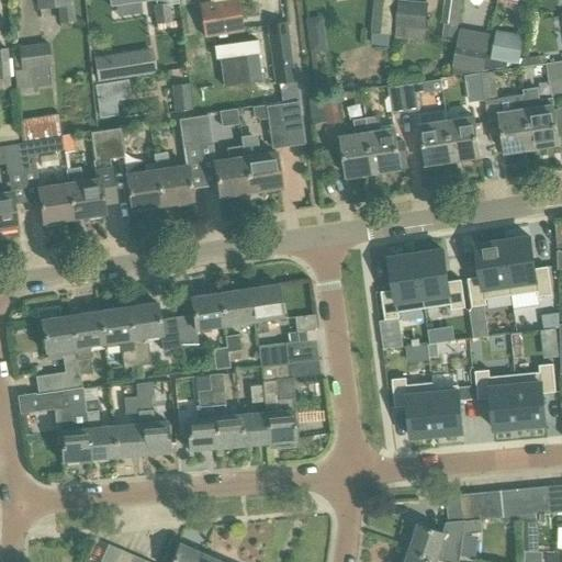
[(35,0),(37,9),(58,6),(60,23),(72,22),(69,0),(35,0)]
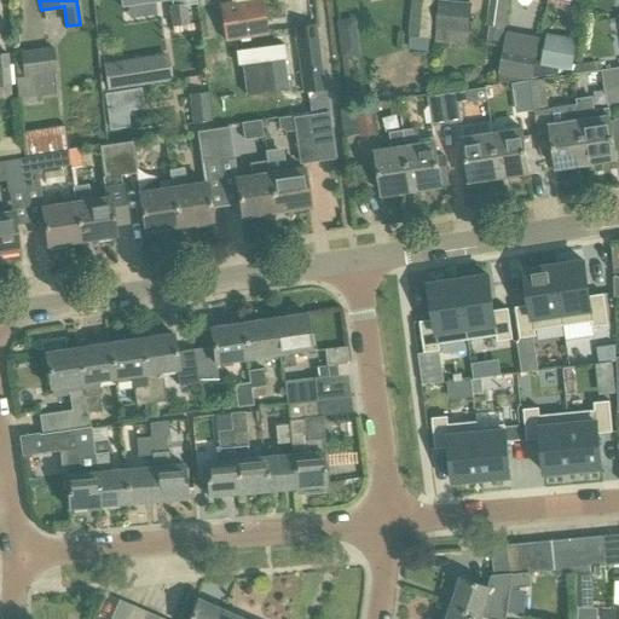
[(229,0),(230,4),(219,5),(225,41),(265,35),(259,0),(229,0)]
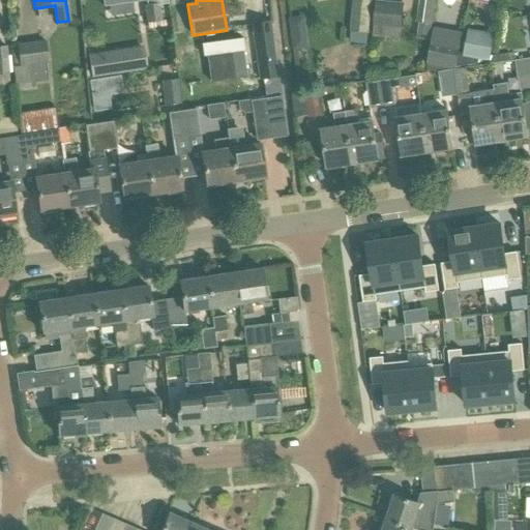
[(355,0),(352,32),(367,33),(372,2),(355,0)]
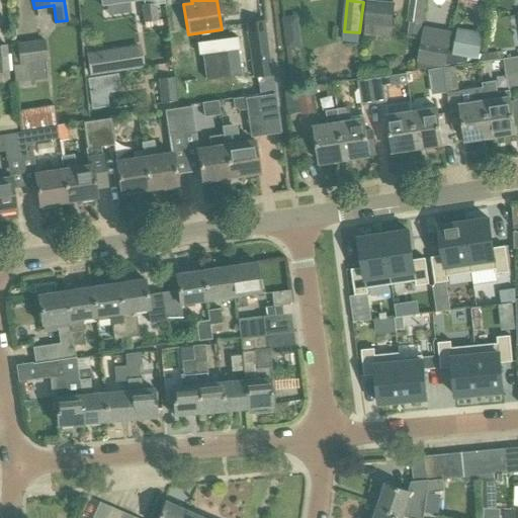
[(420,41),(426,6),(427,0),(414,0),(408,39),(420,41)]
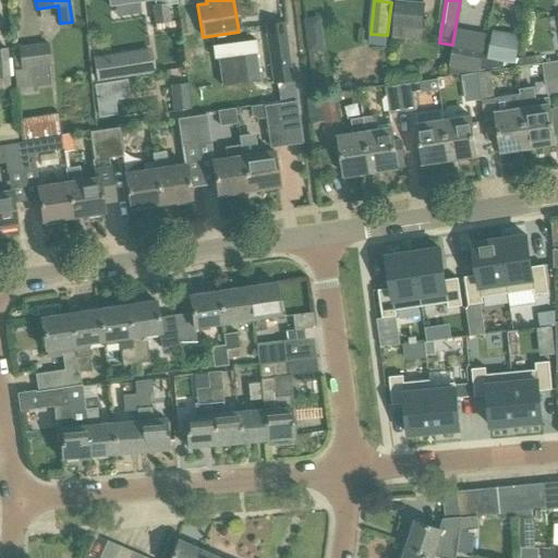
[(422,31),(424,4),(396,1),(393,27),(422,31)]
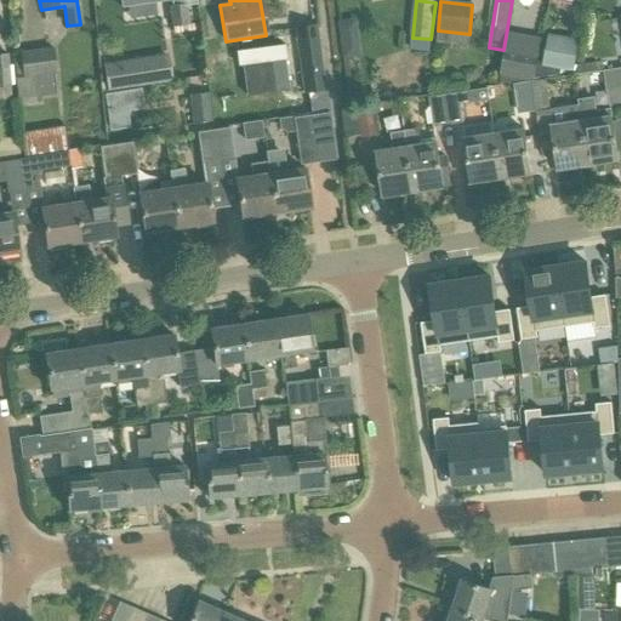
[(169,9),(171,29),(188,27),(186,6),(172,9),(169,9)]
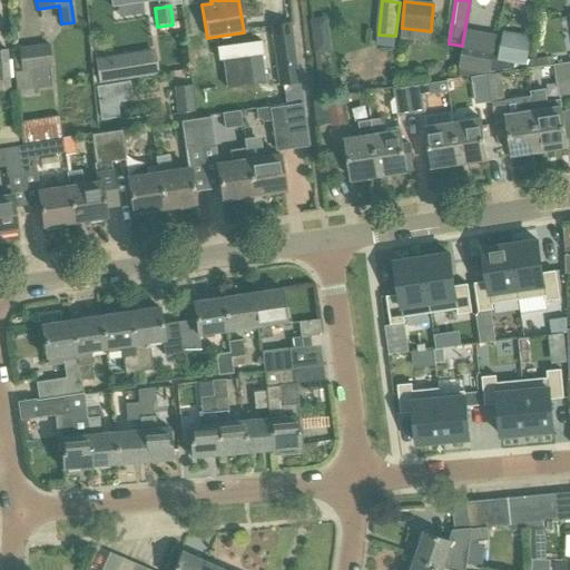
[(332,47),(327,16),(312,18),(316,49),(332,47)]
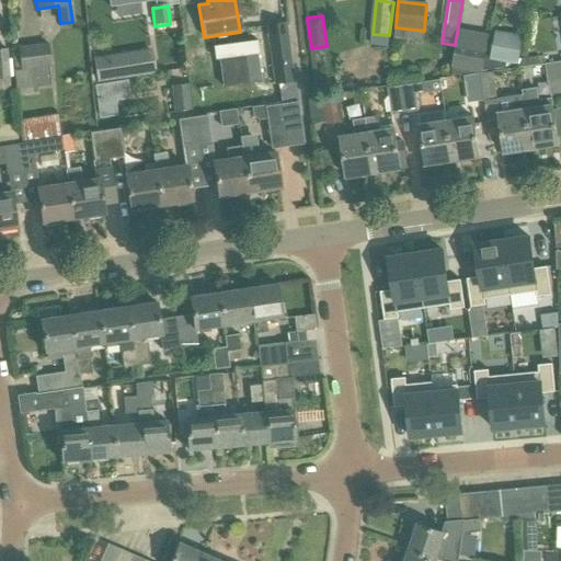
[(490,59),(485,58),(483,73),(505,70),(506,63),(518,65),(524,36),(495,31),(490,59)]
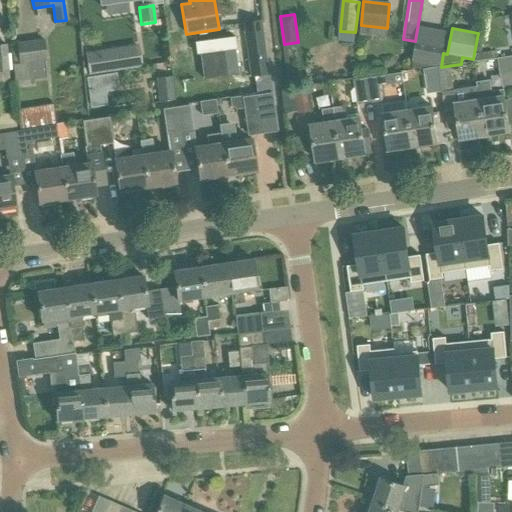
[(261,29),(245,32),(251,71),(267,69),(261,29)]
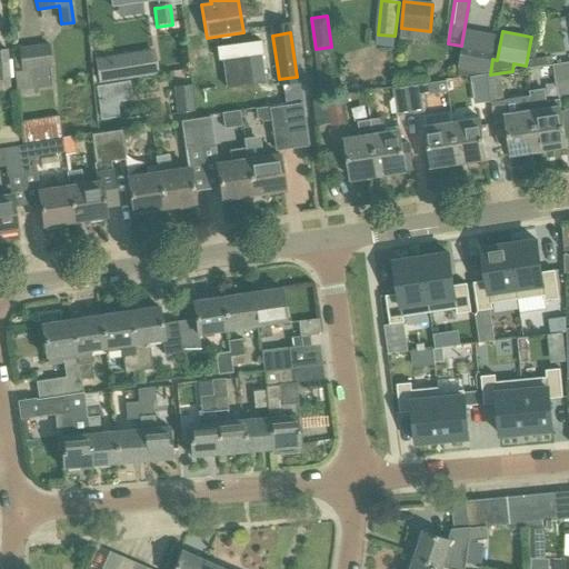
[(463,42),(459,67),(488,72),(492,48),(463,42)]
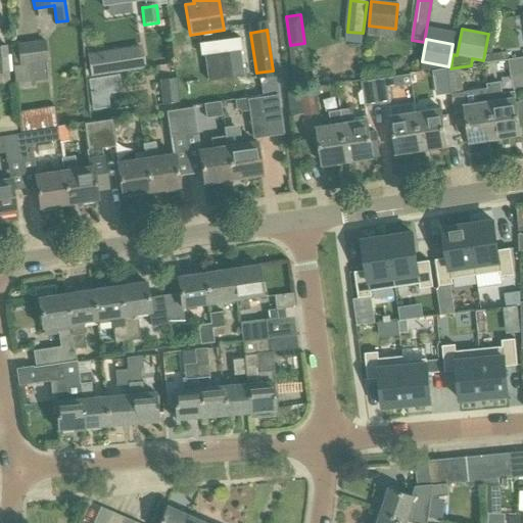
[(44,41),(16,44),(19,63),(44,61),(47,60),(44,41)]
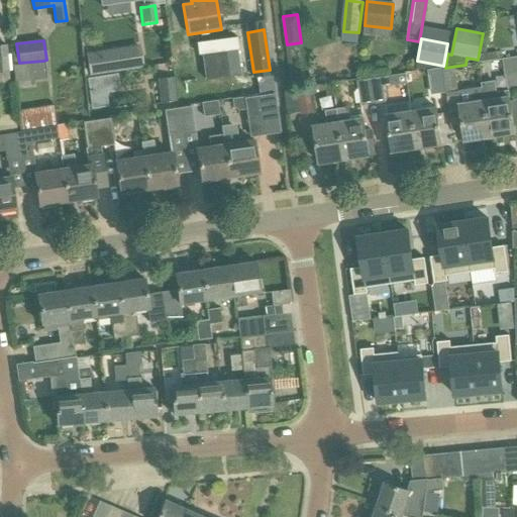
[(113,49),(116,71),(142,67),(139,45),(113,49)]
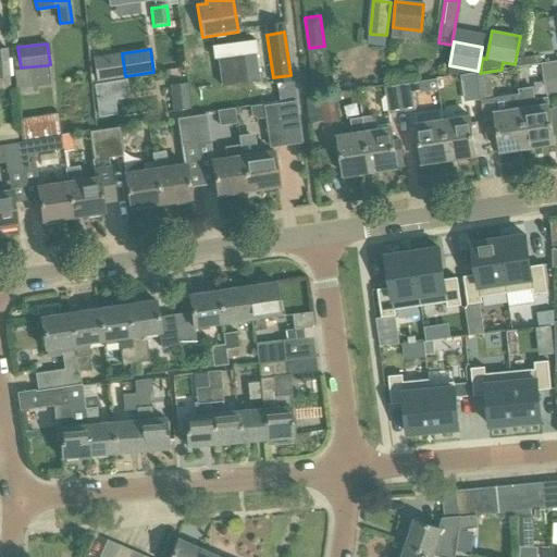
[(7,51),(0,51),(0,90),(10,90),(9,79),(7,51)]
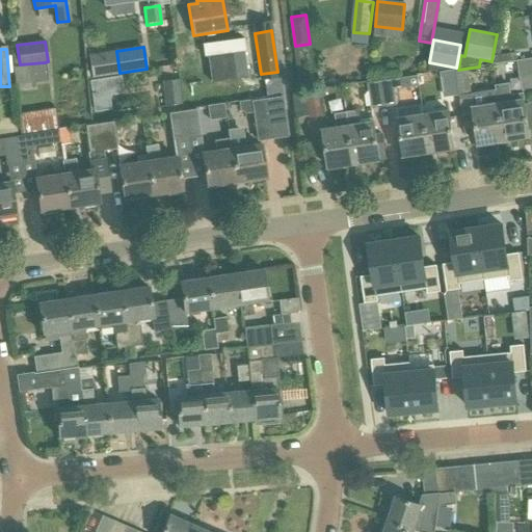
[(521,77),(531,76),(529,61),(517,62),(521,77)]
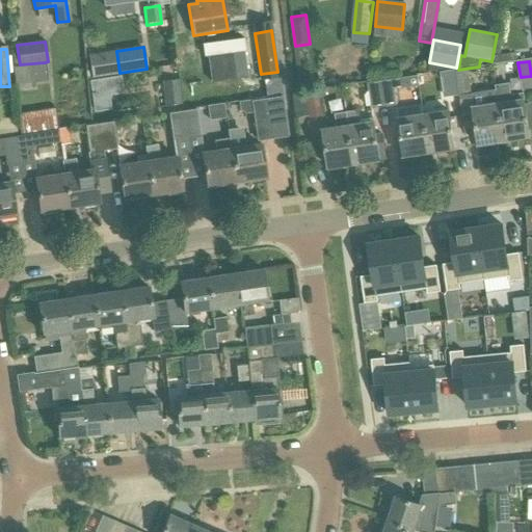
[(20,64),(12,65),(15,83),(34,81),(47,80),(45,62),(20,64)]
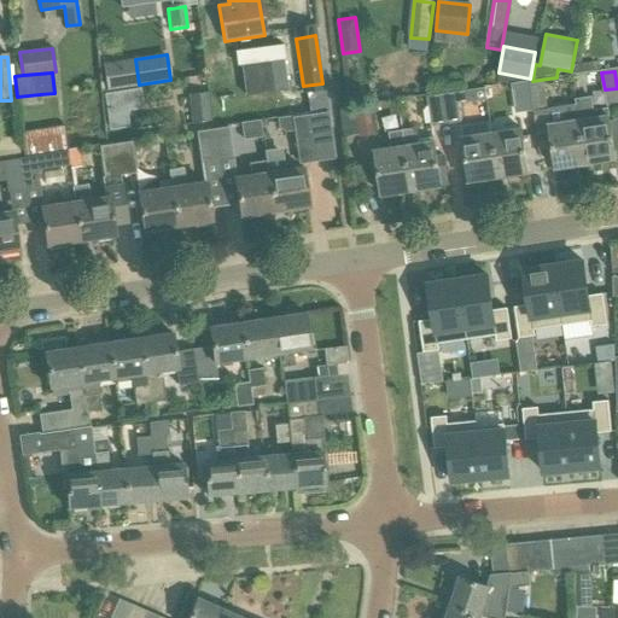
[(528,85),(532,112),(549,110),(544,82),(528,85)]
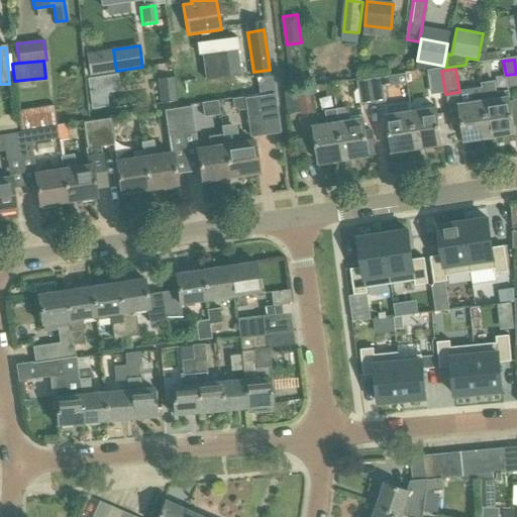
[(445,94),(441,71),(430,73),(434,96),(445,94)]
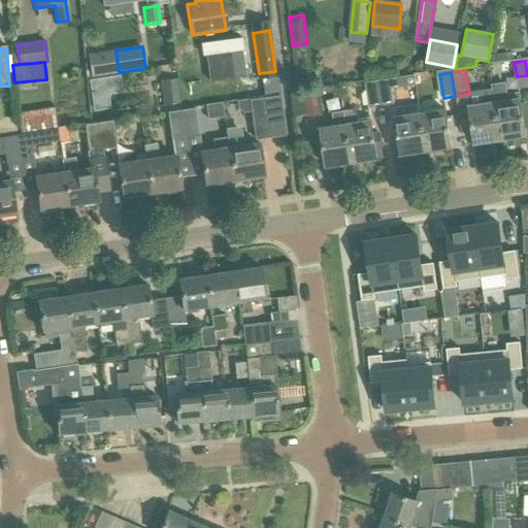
[(377,84),(381,107),(393,105),(391,91),(416,87),(415,78),(377,84)]
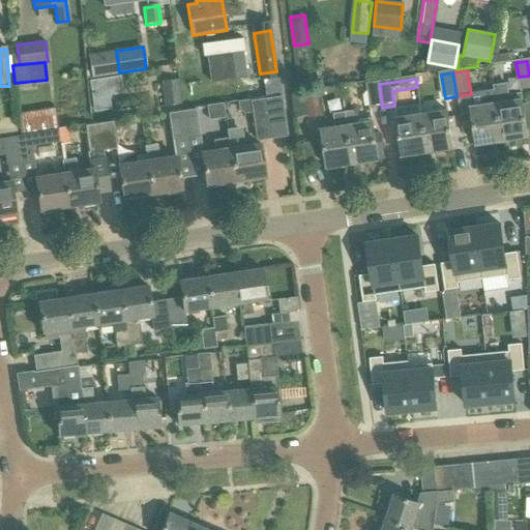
[(163,83),(166,107),(179,105),(176,81),(163,83)]
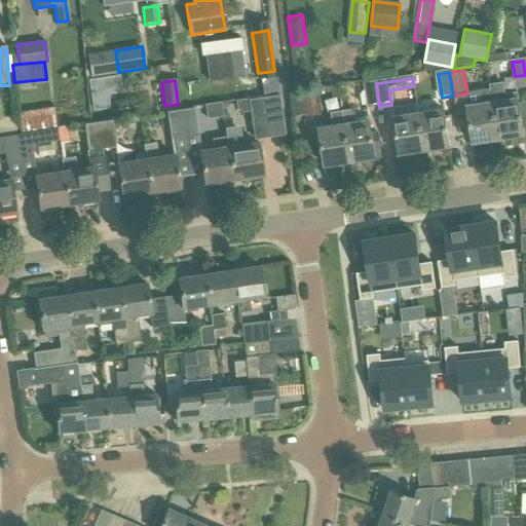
[(379,107),(376,83),(364,84),(367,109),(379,107)]
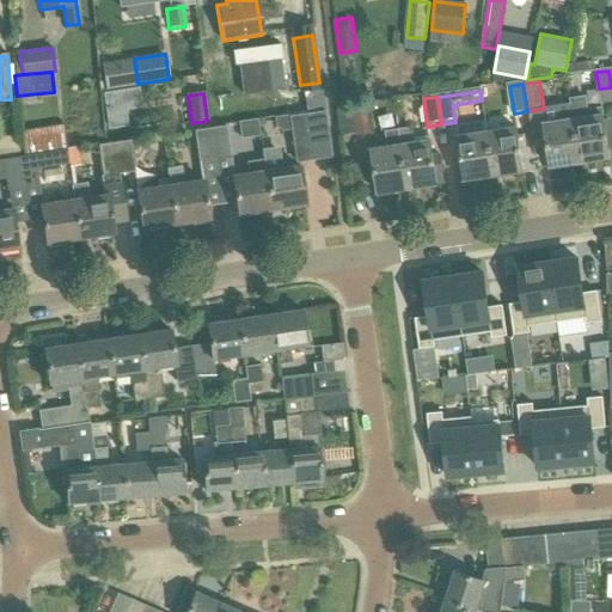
[(575,134),(579,164),(609,159),(601,111),(587,112),(586,99),(570,102),(571,106),(570,106),(575,134)]
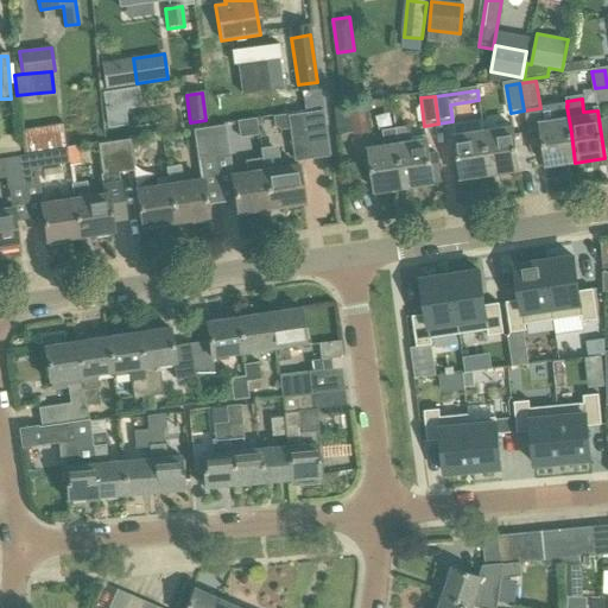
[(350,106),(355,134),(369,132),(366,103),(350,106)]
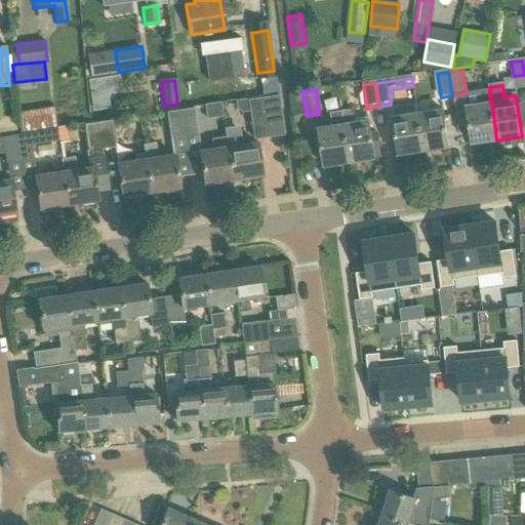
[(493,115),(489,91),(465,94),(467,108),(466,108),(472,145),(496,140),(493,115)]
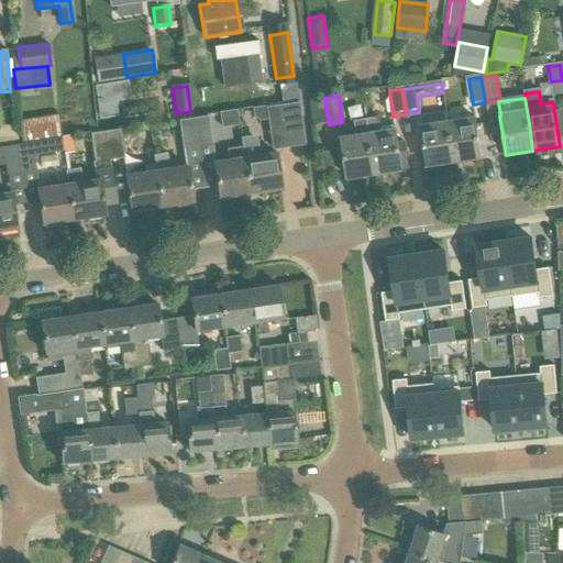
[(266,107),(273,150),(288,147),(282,105),(266,107)]
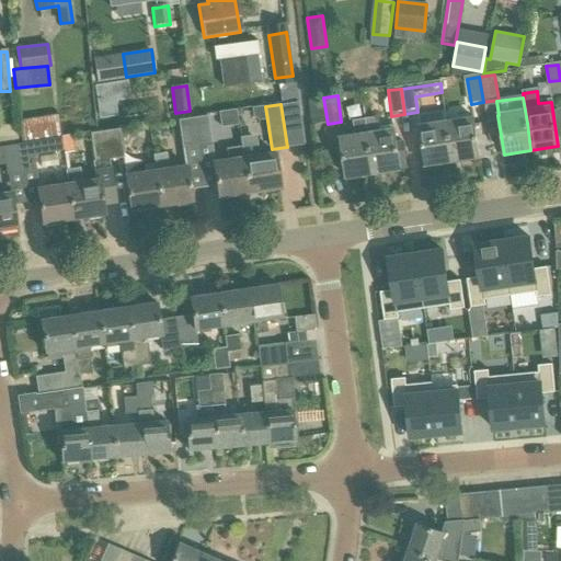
[(193,117),(197,146),(212,144),(207,116),(193,117)]
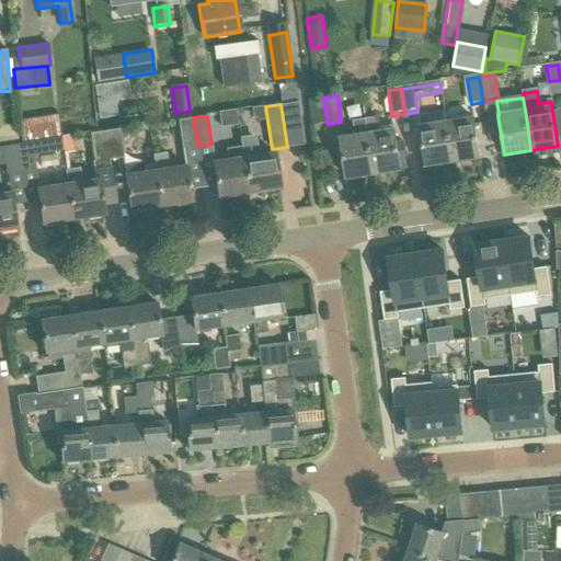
[(378,116),(365,118),(373,173),(400,170),(395,130),(380,133),(378,116)]
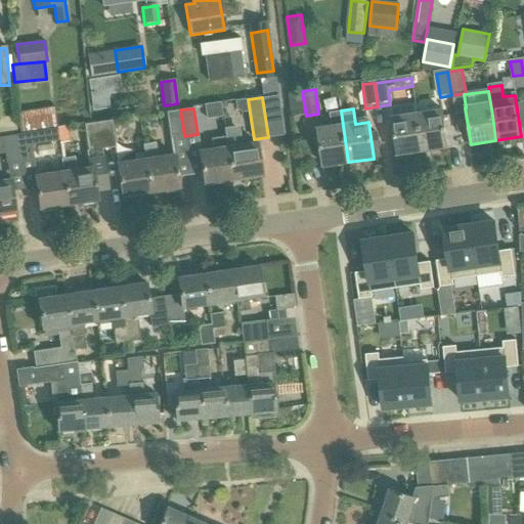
[(170,138),(184,136),(180,110),(166,113),(170,138)]
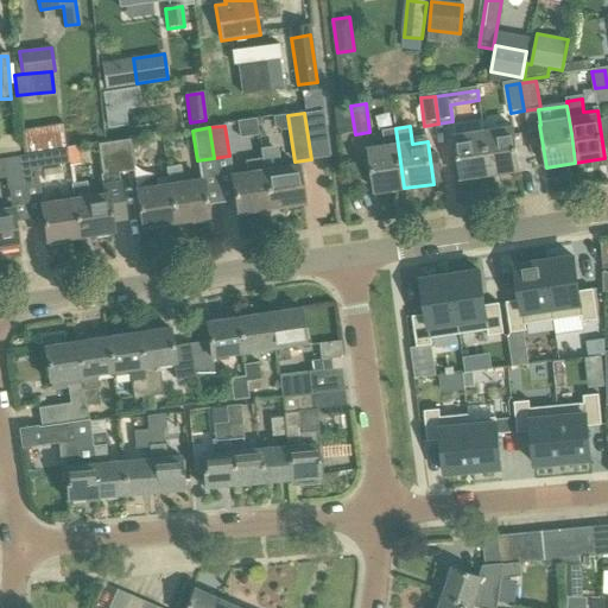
[(374,192),(404,188),(396,128),(381,131),(384,147),(368,150),(374,192)]
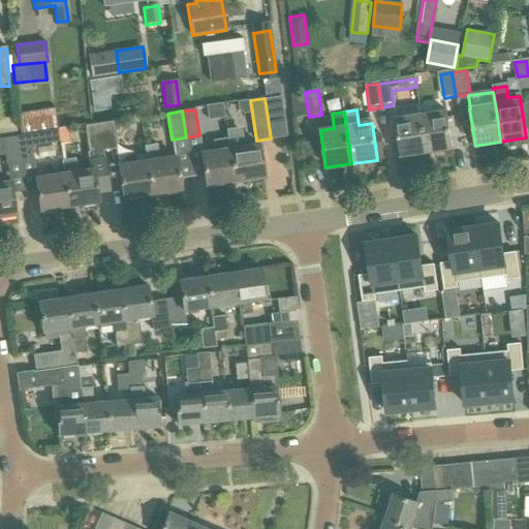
[(421,116),(427,153),(452,149),(445,112),(421,116)]
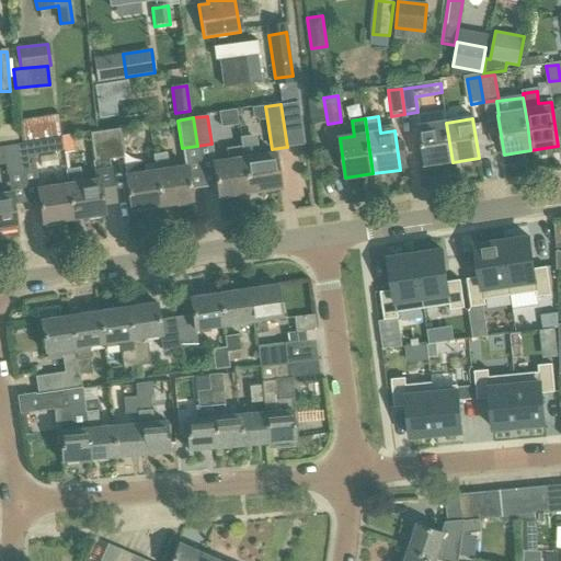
[(21,142),(60,137),(61,137),(59,122),(19,128),(21,142)]
